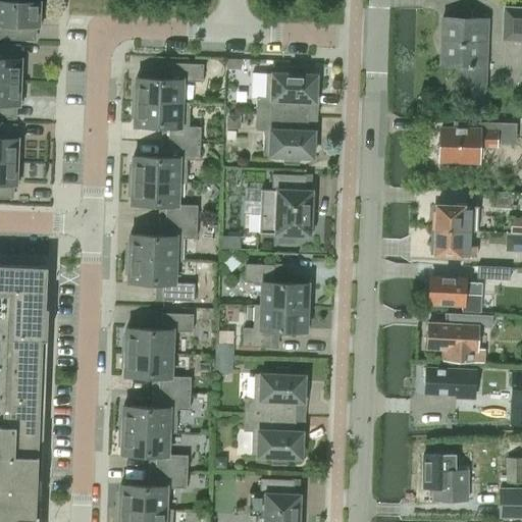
[(40,15),(40,0),(24,0),(25,2),(0,0),(0,39),(33,40),(33,25),(37,25),(38,15),(40,15)]
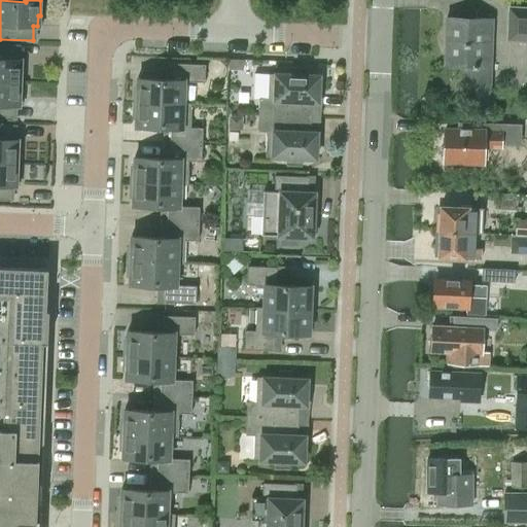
[(526,7),(508,7),(507,41),(526,41),(526,7)]
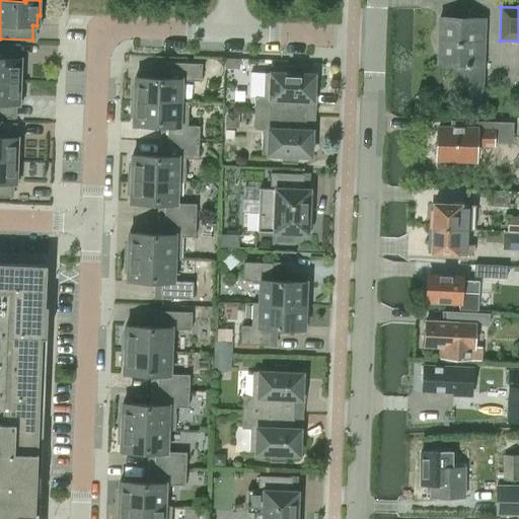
[(480,18),(480,13),(466,13),(466,18),(439,17),(438,38),(436,38),(435,63),(456,64),(455,98),(479,100),(483,18),(480,18)]
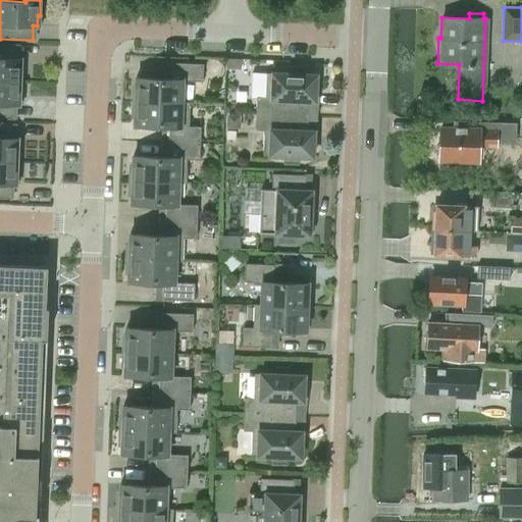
[(0,81),(21,83),(21,69),(19,69),(19,59),(15,58),(16,44),(0,43),(0,81)]
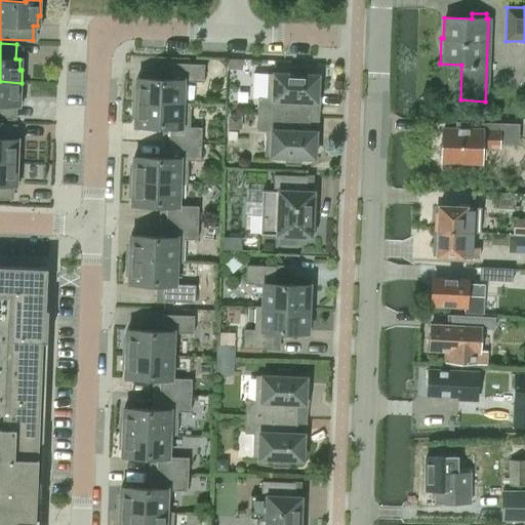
[(228,59),(228,70),(242,70),(243,61),(228,59)]
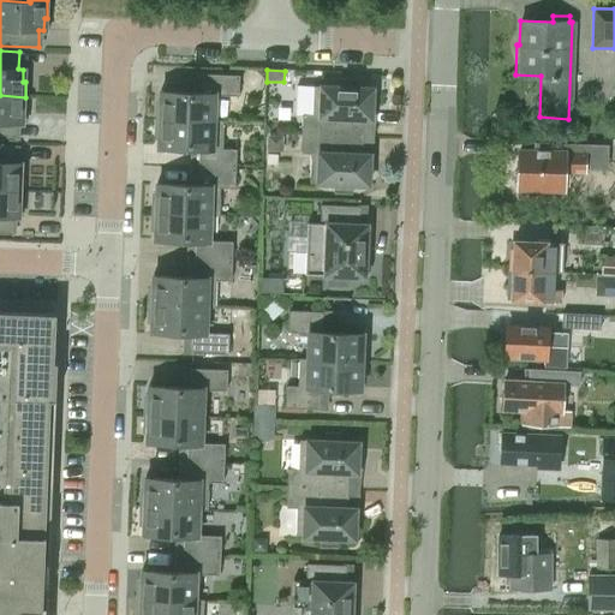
[(155,101),(155,119),(221,121),(221,120),(213,120),(214,95),(237,95),(238,76),(201,73),(201,93),(160,91),(159,101),(155,101)]
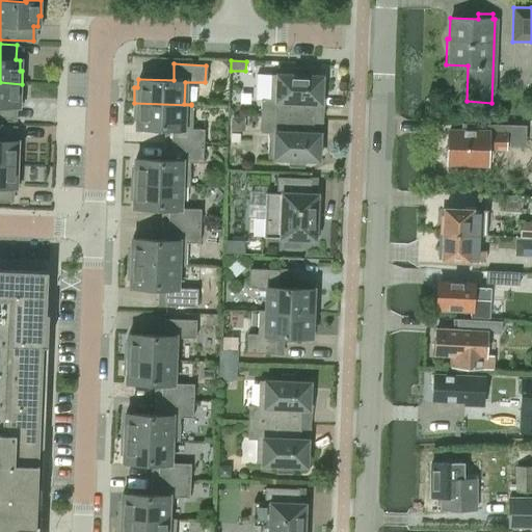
[(260,99),(260,115),(312,117),(313,102),(320,103),(321,76),(306,75),(306,69),(307,69),(307,68),(291,67),(291,68),(292,68),(292,75),(270,74),(269,99),(260,99)]
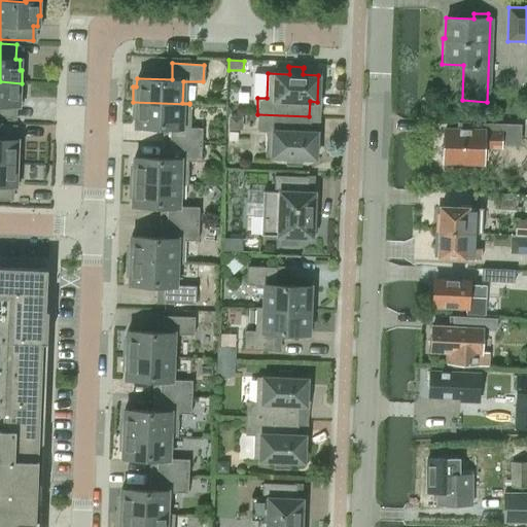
[(21,95),(22,83),(0,81),(0,119),(13,120),(14,105),(19,106),(19,95),(21,95)]
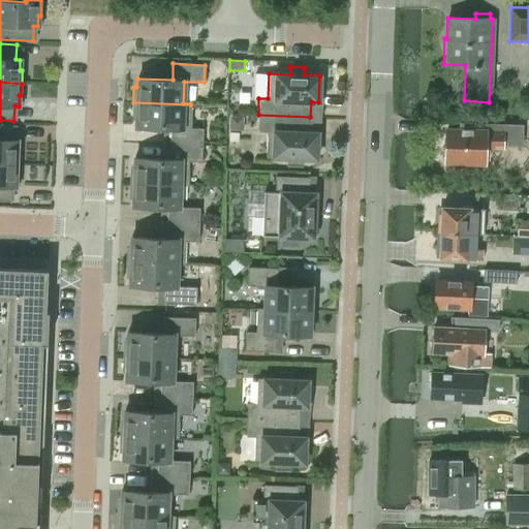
[(170,128),(169,144),(201,145),(203,128),(189,128),(190,104),(133,102),(132,119),(135,119),(135,127),(170,128)]
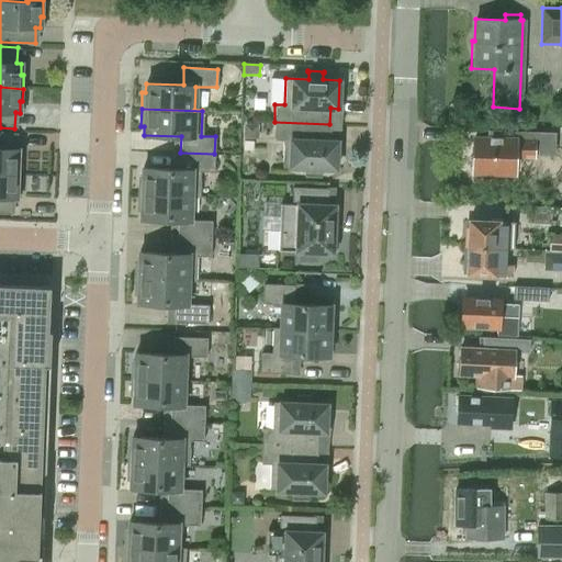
[(329,141),(329,124),(274,122),(273,139),(283,139),(282,167),(305,167),(305,175),(304,175),(304,176),(321,177),(321,176),(319,176),(319,168),(336,168),(337,141),(329,141)]
